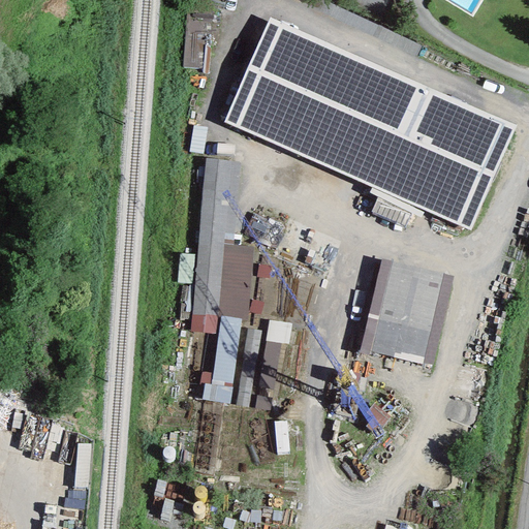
[(184,62),(210,65),(216,12),(190,9),(184,62)]
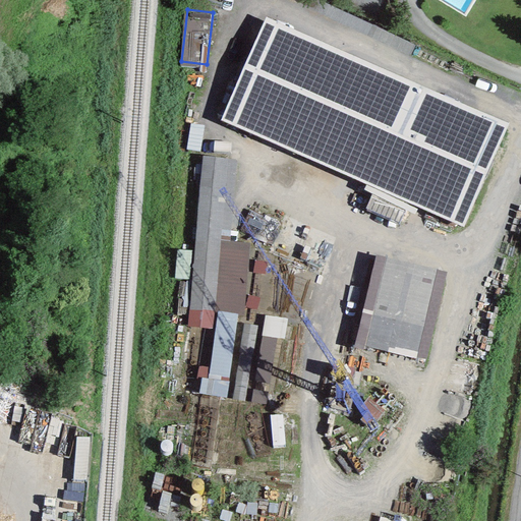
[(508,123),(265,17),(219,121),(462,227),(508,123)]
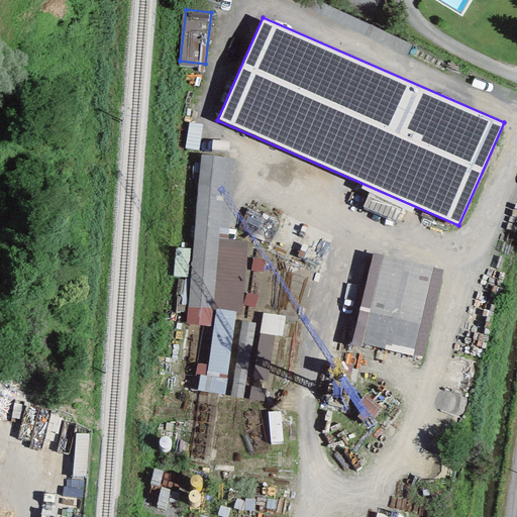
[(234,158),(200,156),(185,323),(211,326),(212,310),(215,311),(235,312),(241,313),(247,242),(227,240),(234,158)]
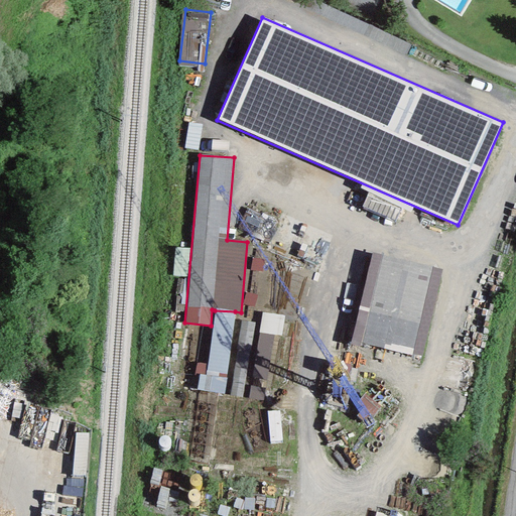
[(432,266),(382,255),(361,344),(411,356),(432,266)]
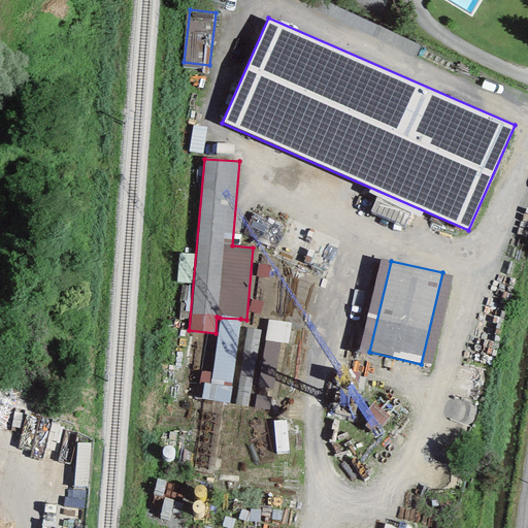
[(268,278),(269,265),(257,264),(256,277),(268,278)]
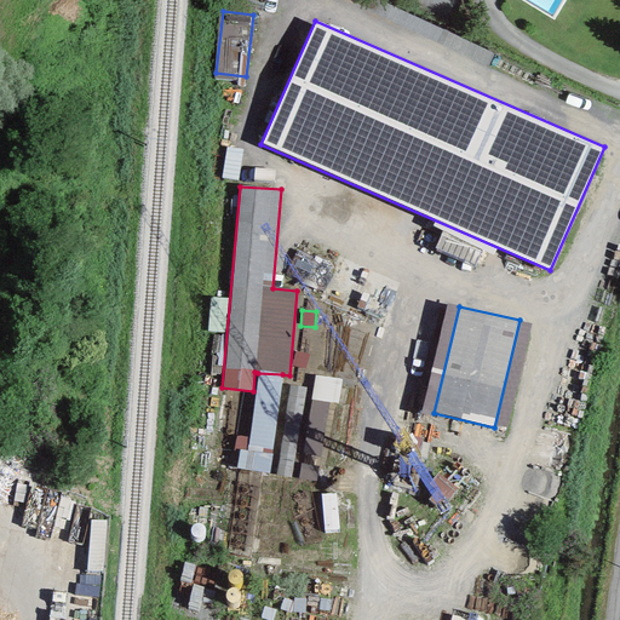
[(296,351),(291,366),(303,369),(308,355),(296,351)]
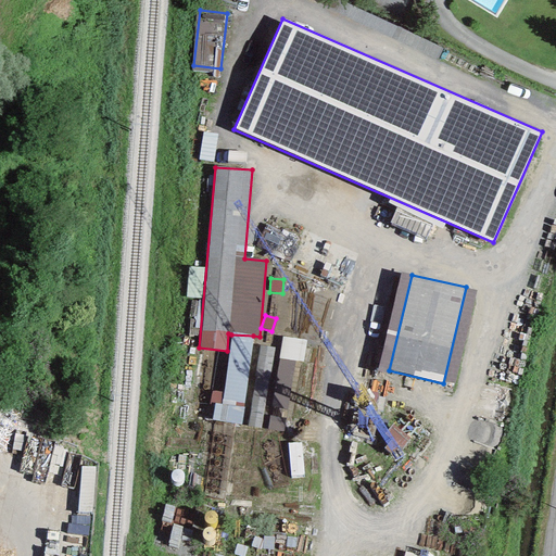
[(240,424),(253,336),(231,335),(223,393),(211,392),(209,404),(215,405),(211,420),(240,424)]
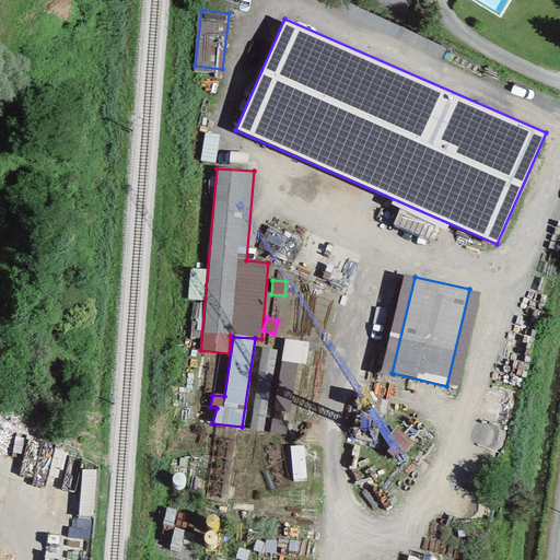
[(308,343),(283,339),(280,362),(296,364),(305,365),(308,343)]
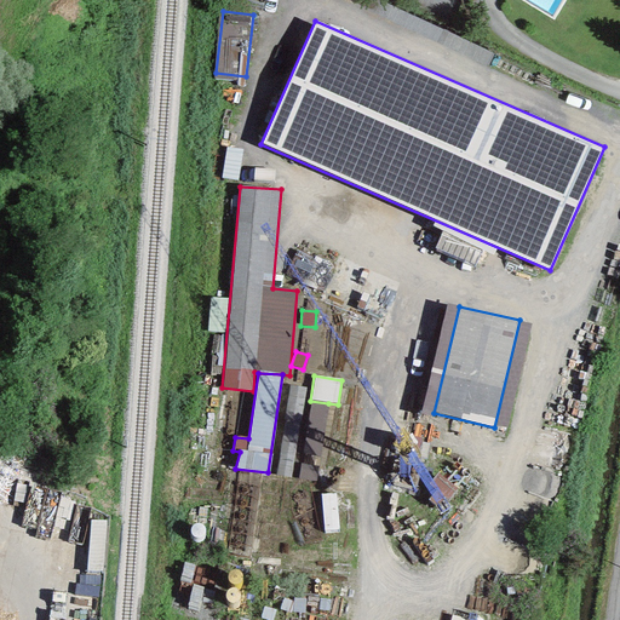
[(292,478),(304,388),(290,386),(276,476),(292,478)]
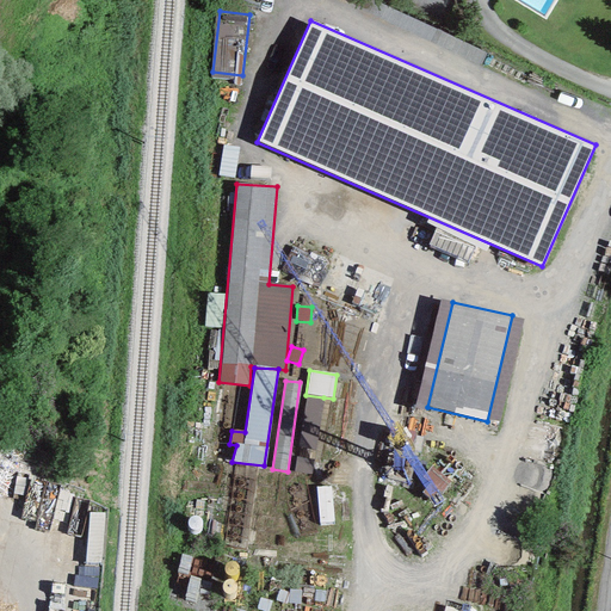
[(323,397),(306,395),(294,473),(312,475),(323,397)]
